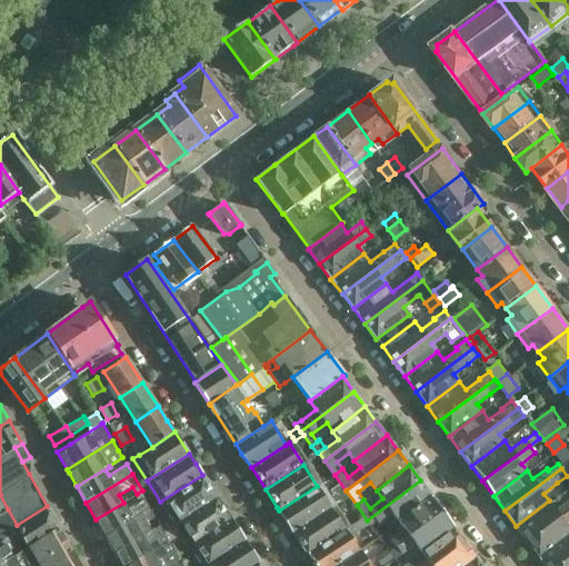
[(217,497),(210,487),(202,475),(160,502),(175,524),(217,497)]
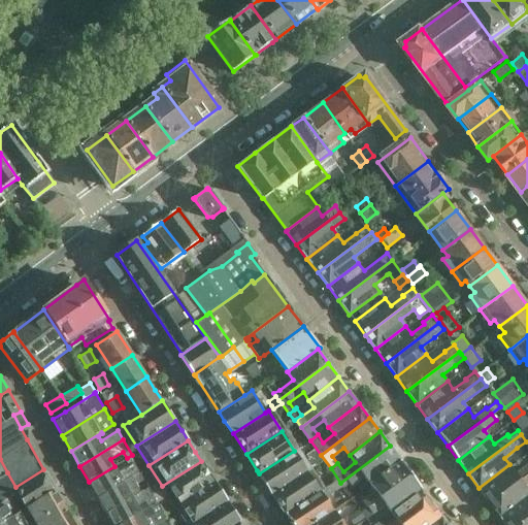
[(365,476),(370,483),(401,460),(390,446),(340,483),(347,490),(353,485),(353,484),(365,476)]
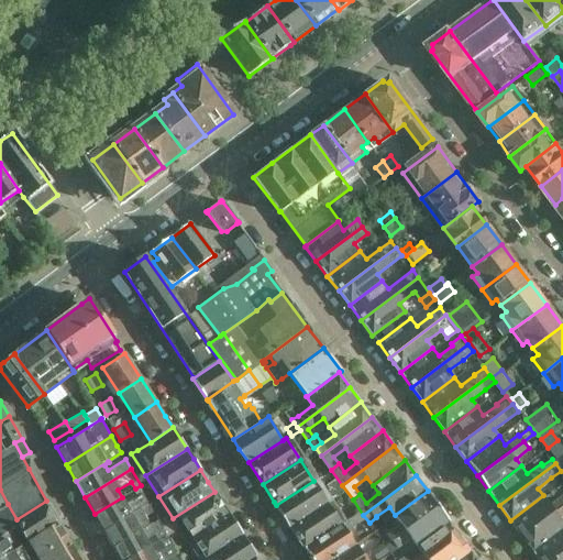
[(313,481),(276,505),(285,518),(290,526),(328,502),(313,481)]
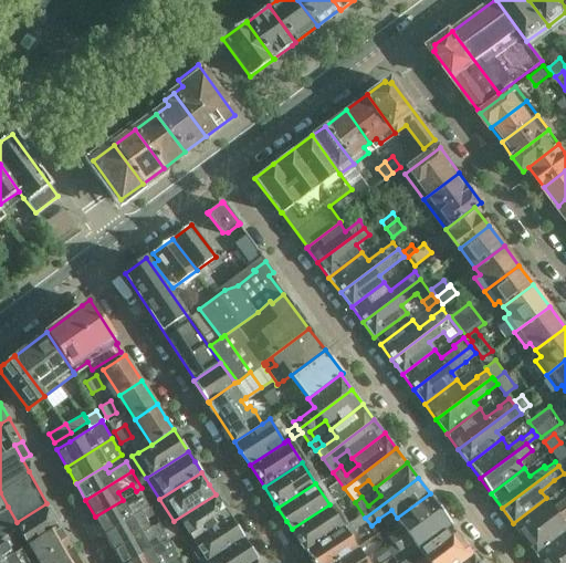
[(104,532),(149,504),(142,488),(136,491),(139,498),(135,500),(126,506),(123,500),(95,517),(104,532)]
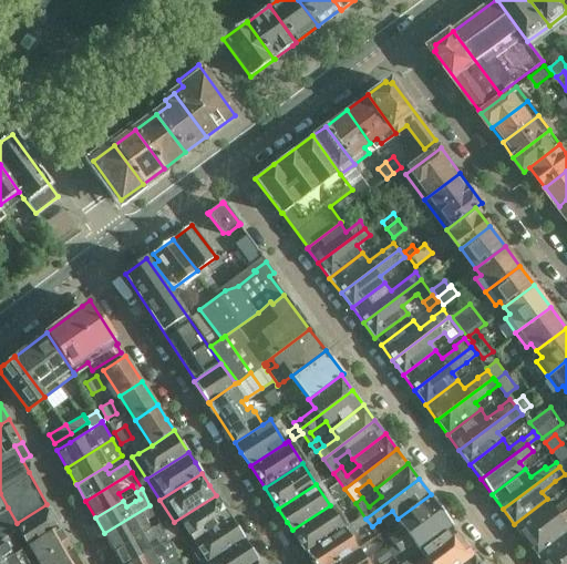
[(442,509),(431,494),(398,519),(403,525),(389,536),(394,544),(442,509)]
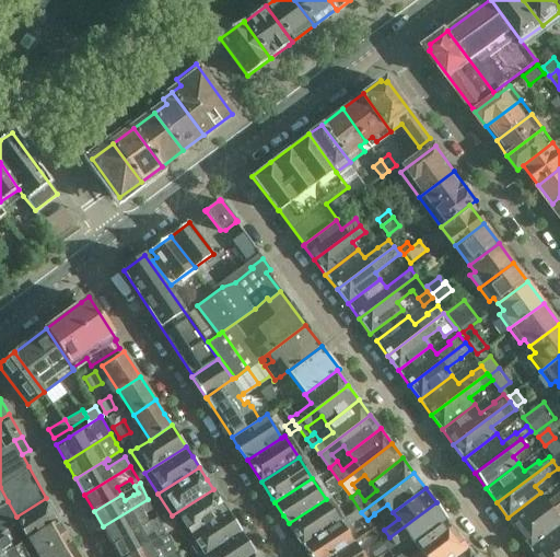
[(226,510),(213,489),(172,515),(162,522),(166,530),(168,532),(179,525),(186,536),(226,510)]
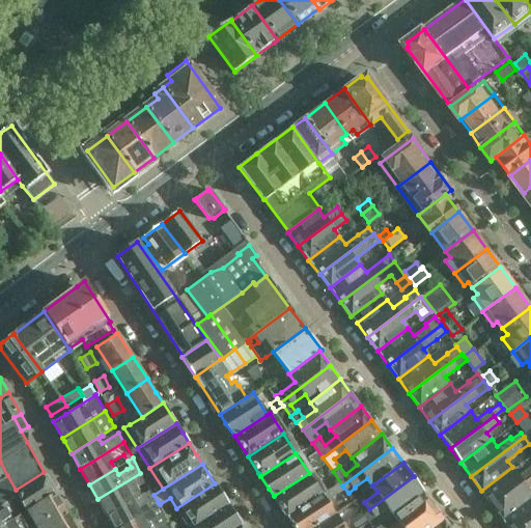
[(481,491),(492,504),(530,474),(530,465),(518,474),(512,467),(481,491)]
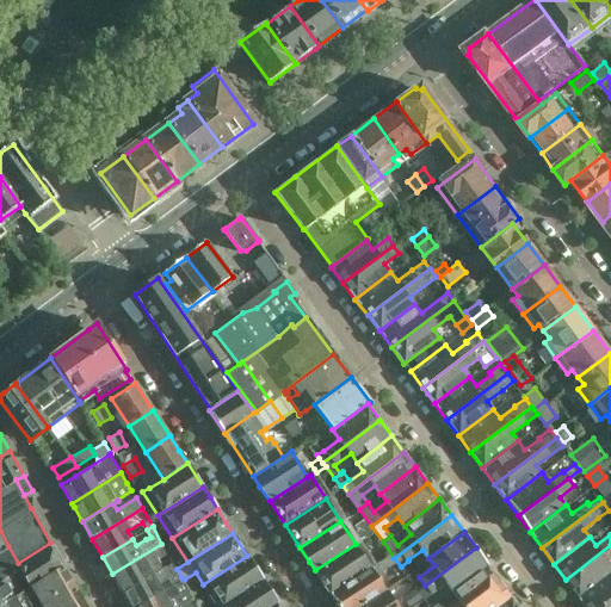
[(63,565),(50,543),(18,563),(20,568),(23,573),(31,586),(63,565)]
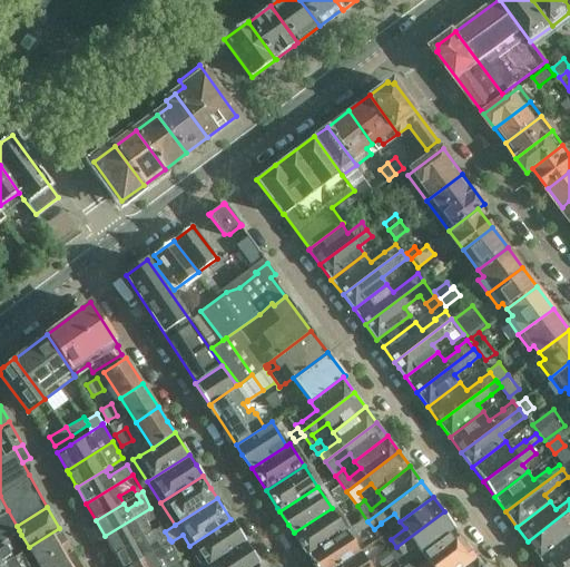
[(105,536),(107,540),(115,554),(153,529),(148,521),(156,517),(150,508),(105,536)]
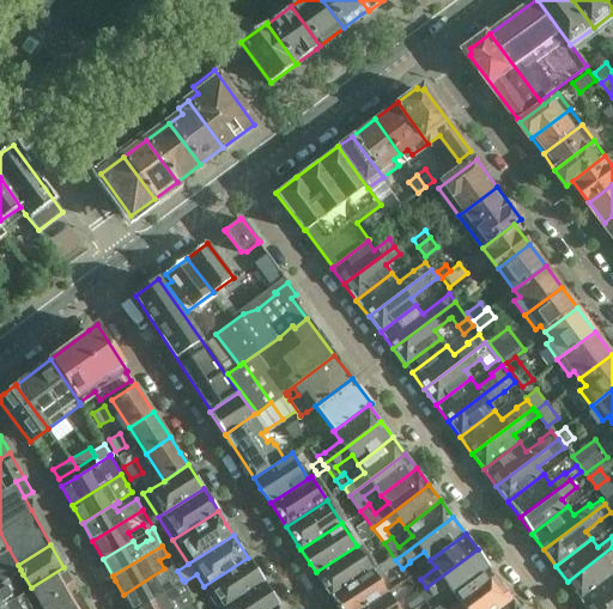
[(357,546),(316,572),(325,584),(328,591),(332,595),(372,568),(357,546)]
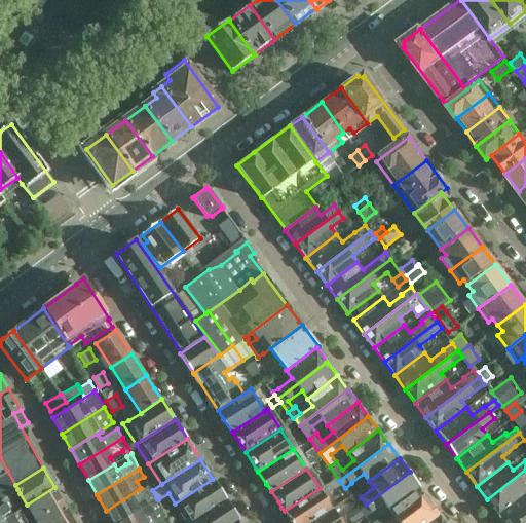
[(525,470),(487,499),(498,514),(525,492),(525,487),(523,483),(525,480),(525,470)]
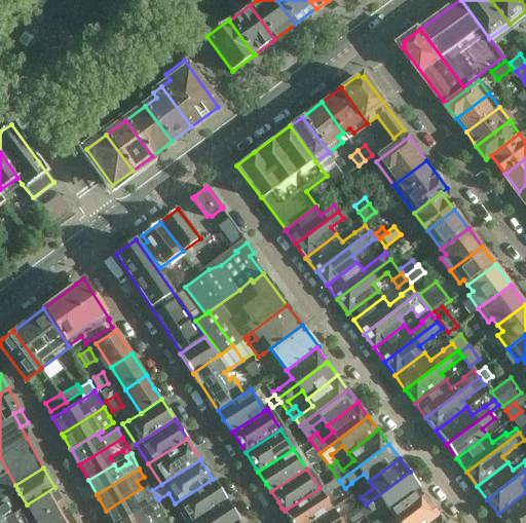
[(0,500),(10,493),(13,491),(15,495),(20,493),(17,489),(15,485),(7,471),(0,475),(0,500)]
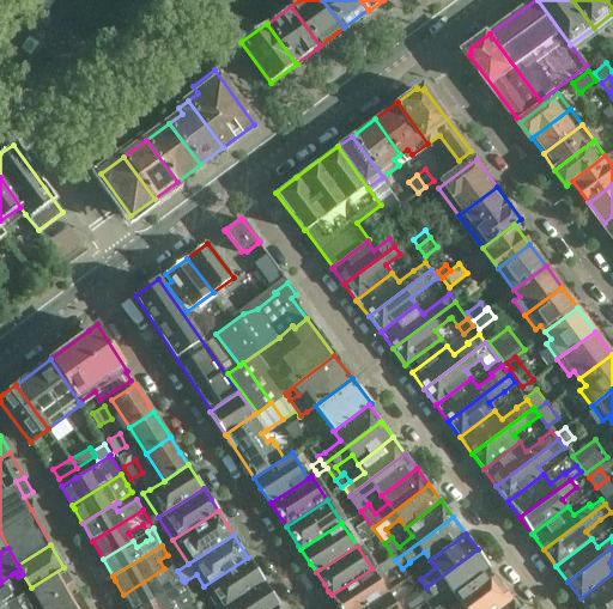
[(490,565),(478,549),(426,588),(420,592),(426,601),(432,595),(448,583),(455,592),(490,565)]
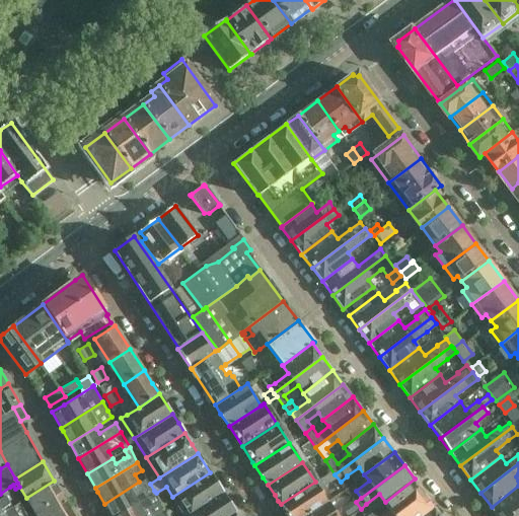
[(186,515),(223,492),(220,488),(210,472),(172,497),(183,515),(186,515)]
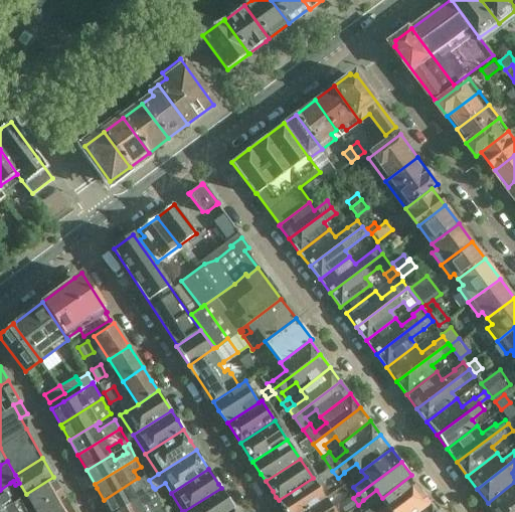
[(142,487),(146,492),(153,487),(149,480),(145,474),(138,478),(104,500),(110,511),(114,511),(137,498),(134,493),(134,492),(142,487)]
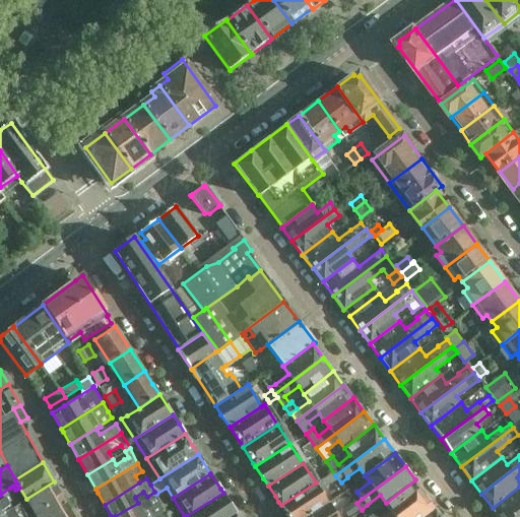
[(394,516),(426,494),(415,479),(386,503),(391,509),(380,516),(379,516),(375,512),(368,516),(394,516)]
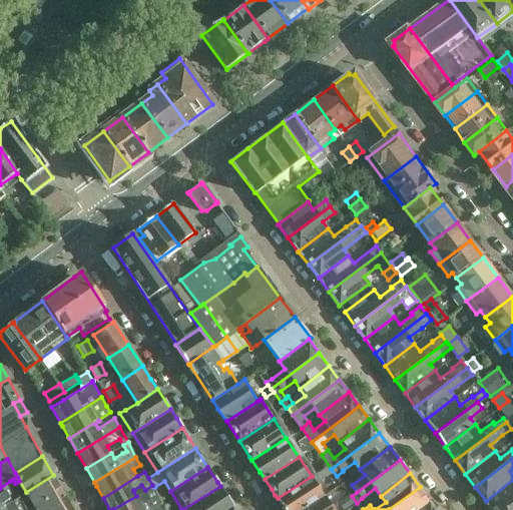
[(278,498),(284,508),(285,509),(301,509),(328,493),(316,474),(312,476),(278,498)]
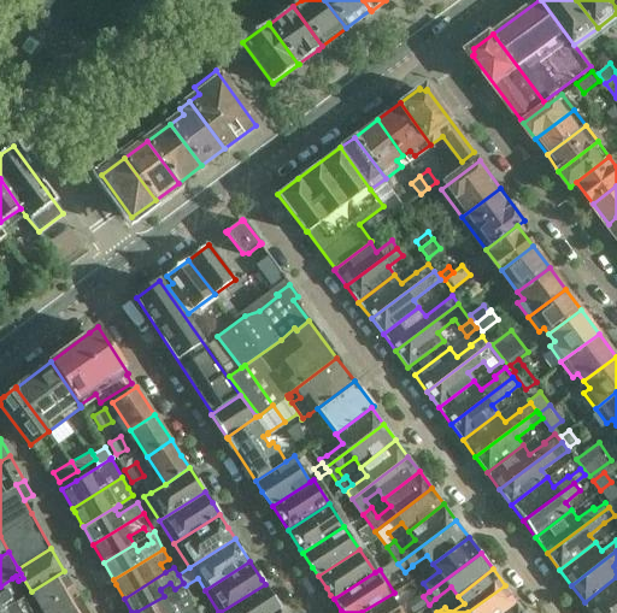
[(74,589),(66,576),(64,571),(31,591),(36,601),(41,609),(74,589)]
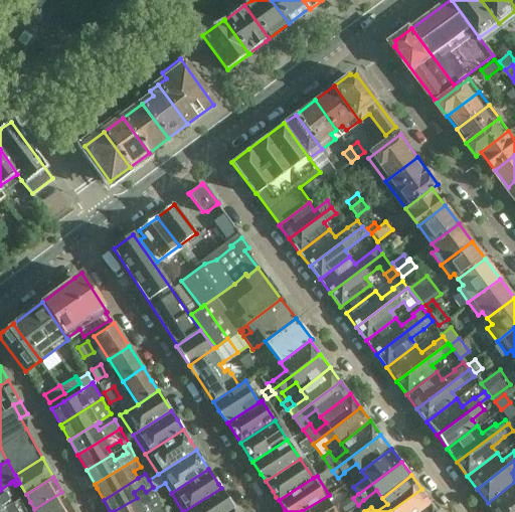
[(514,482),(488,503),(494,511),(502,511),(514,502),(514,482)]
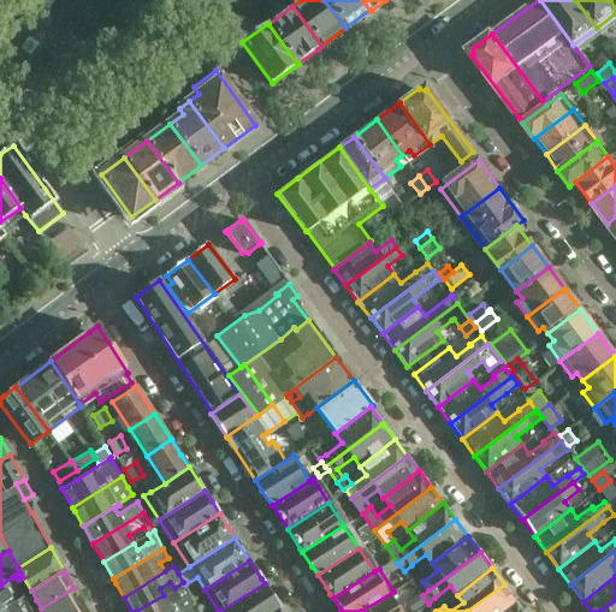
[(10,592),(18,587),(12,577),(0,586),(0,610),(16,601),(10,592)]
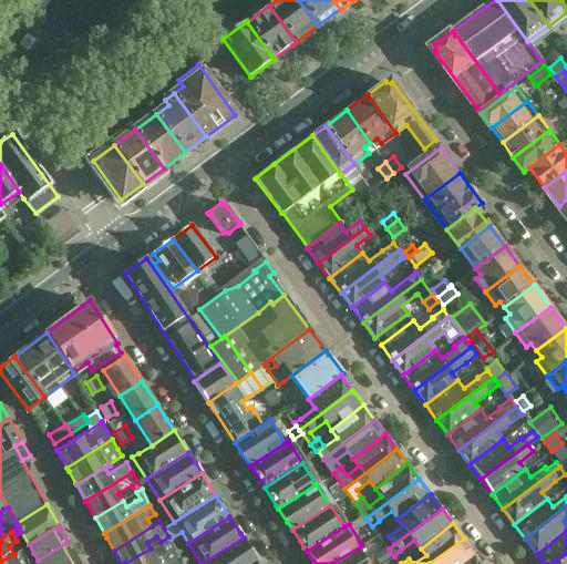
[(161,563),(175,555),(178,553),(169,540),(171,539),(168,536),(161,542),(151,549),(125,563),(161,563)]
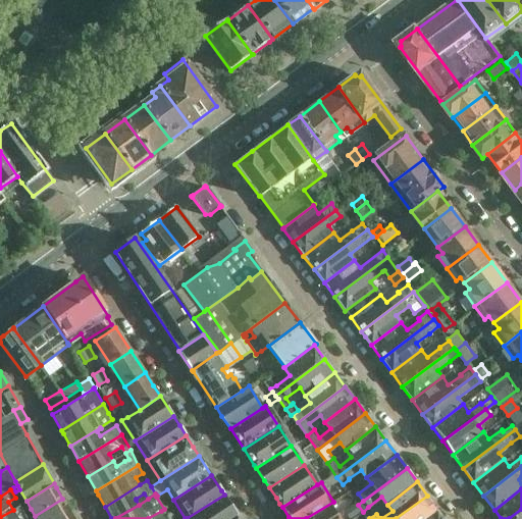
[(230,518),(238,515),(236,511),(224,495),(187,518),(230,518)]
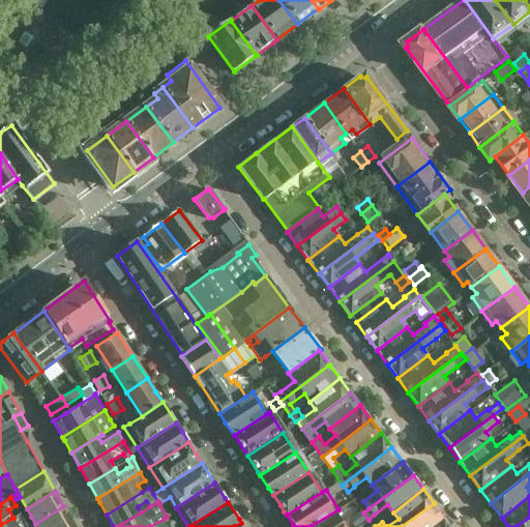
[(431,526),(444,517),(434,503),(402,526),(431,526)]
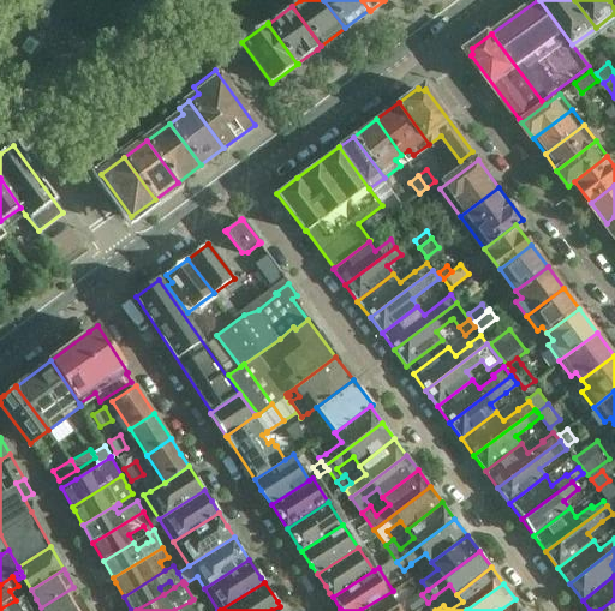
[(73,610),(84,605),(83,604),(73,587),(41,607),(43,610),(73,610)]
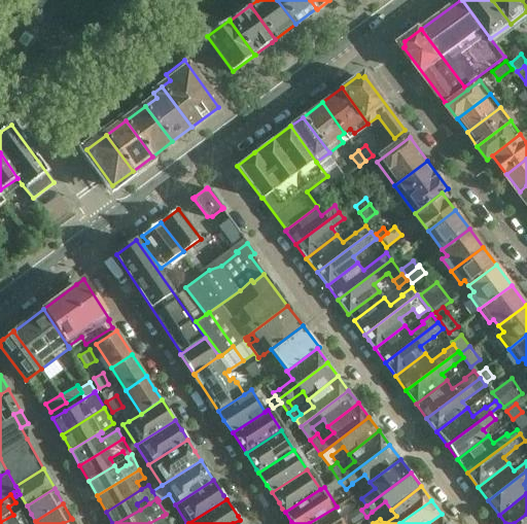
[(309,523),(349,523),(338,505),(337,507),(309,523)]
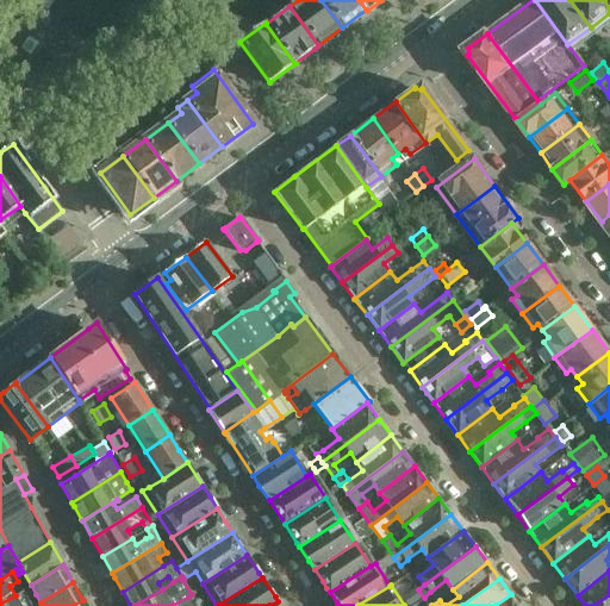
[(415,587),(402,594),(409,604),(421,597),(415,587)]
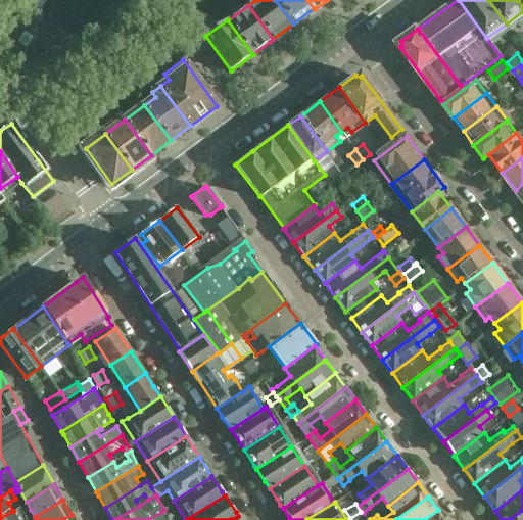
[(27,519),(19,507),(13,511),(0,518),(0,519),(27,519)]
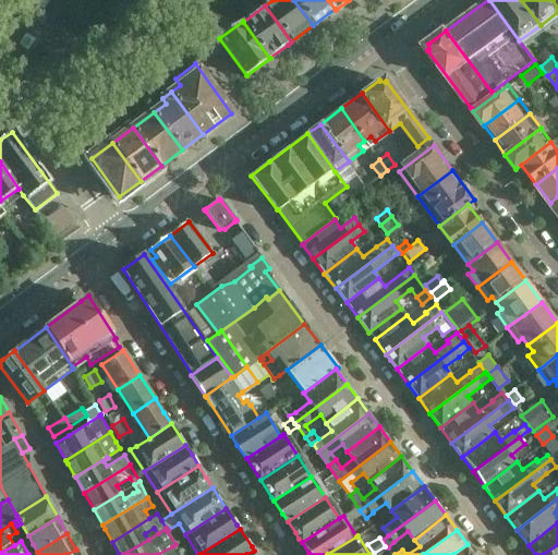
[(475,554),(468,544),(453,554),(475,554)]
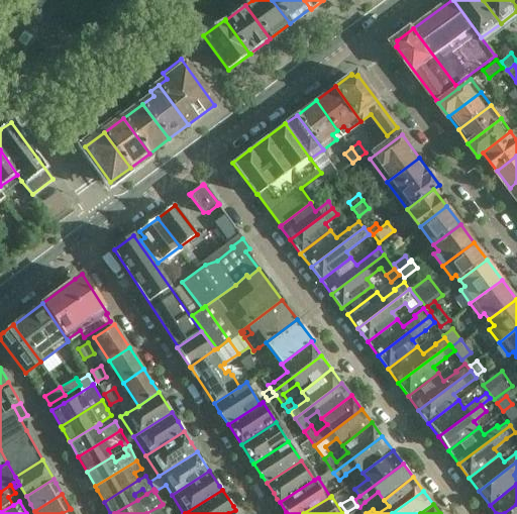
[(516,513),(516,504),(504,513),(516,513)]
